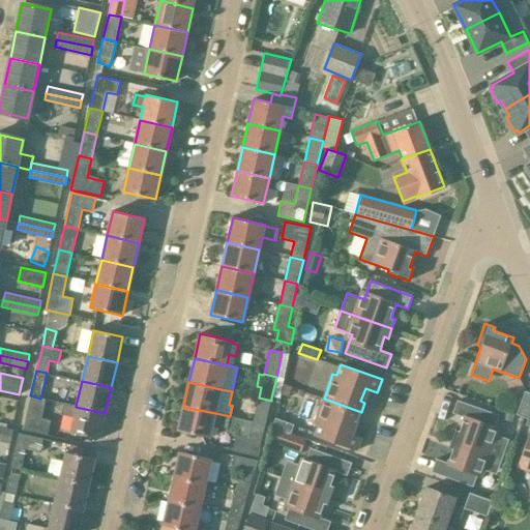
[(528,419),(529,412),(529,392),(525,391),(517,415),(528,419)]
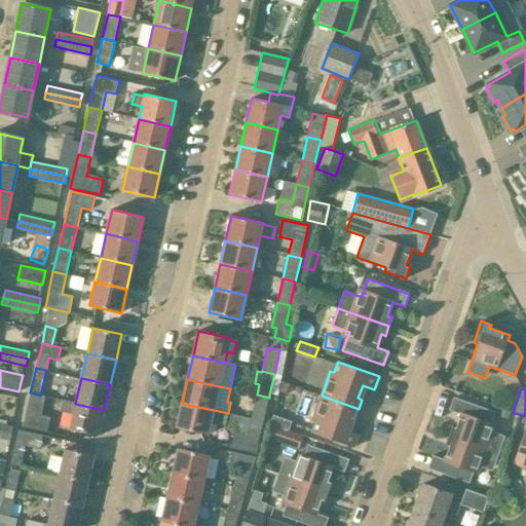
[(40,396),(30,392),(23,426),(47,433),(50,417),(41,415),(45,397),(40,396)]
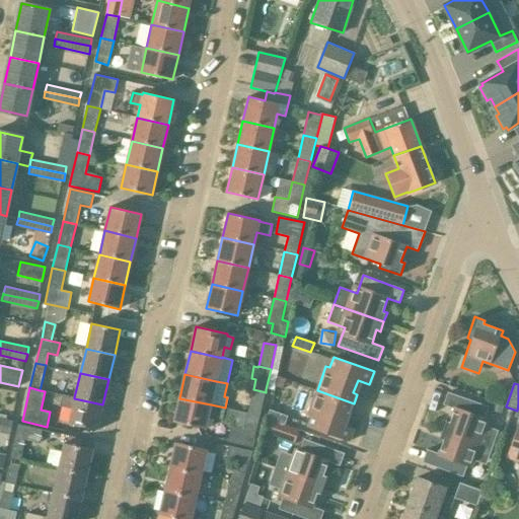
[(260,416),(266,392),(253,389),(247,413),(260,416)]
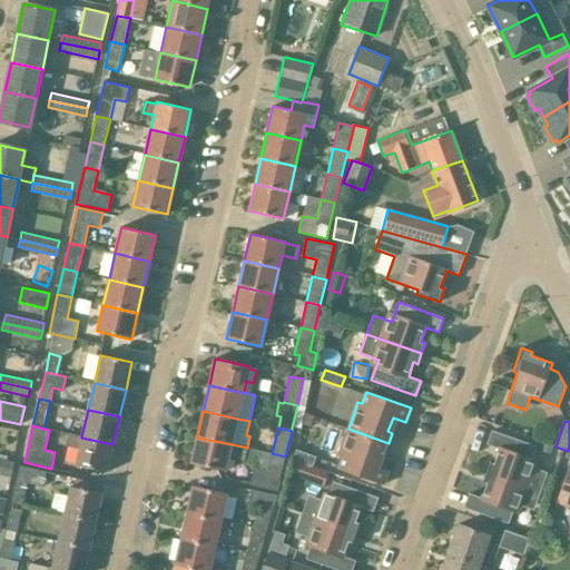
[(385,453),(389,443),(349,429),(338,455),(343,458),(338,469),(383,484),(389,471),(375,467),(381,452),(385,453)]
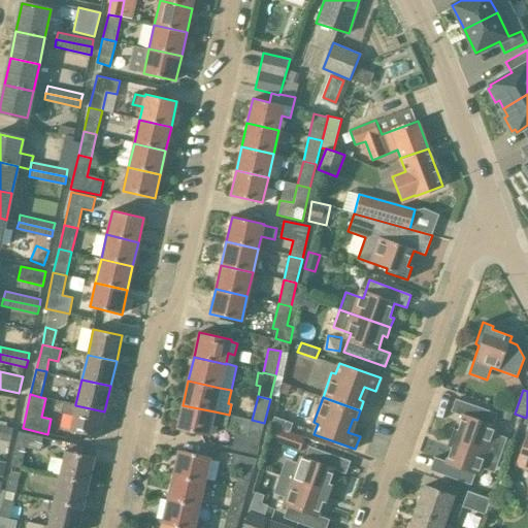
[(451,437),(501,455),(507,437),(491,432),(497,414),(456,399),(451,411),(462,416),(458,429),(454,428),(451,437)]
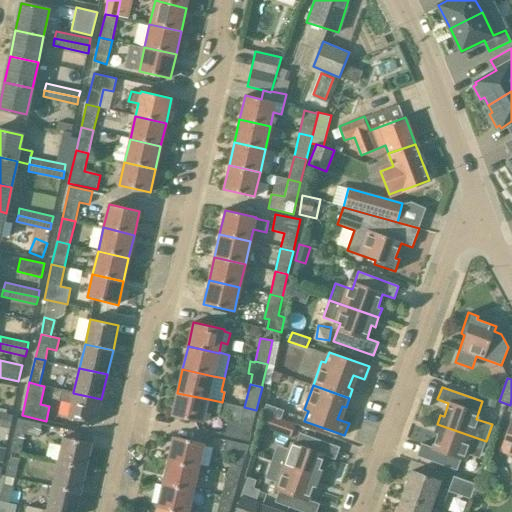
[(73,393),(73,392),(61,389),(59,401),(71,404),(68,417),(96,424),(101,399),(73,393)]
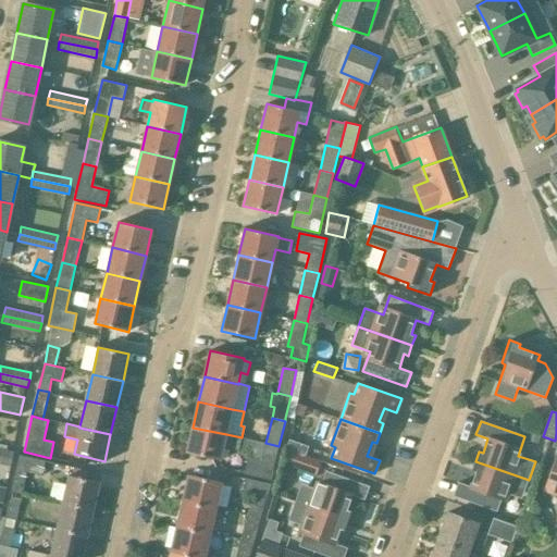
[(238,452),(242,437),(226,434),(193,428),(186,453),(220,460),(223,448),(238,452)]
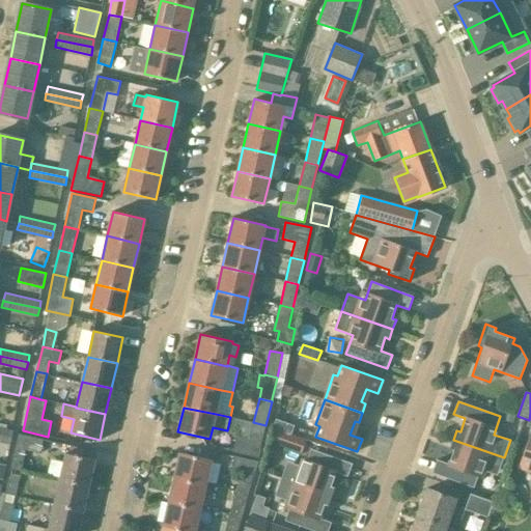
[(505,412),(503,417),(513,421),(515,415),(505,412)]
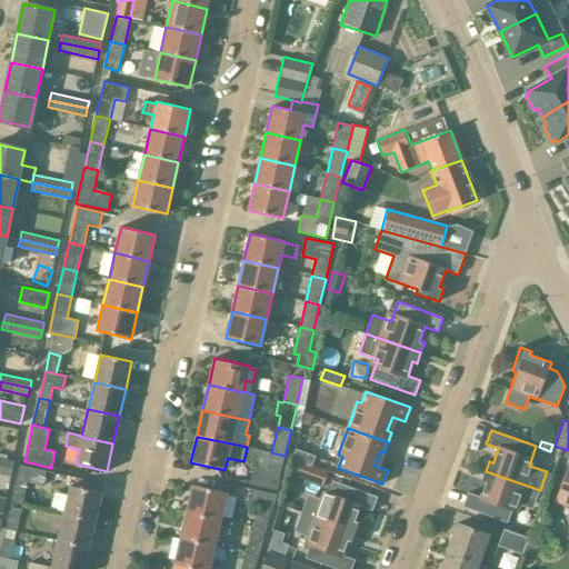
[(568,442),(567,450),(565,456),(568,457),(568,461),(557,496),(568,500),(568,442)]
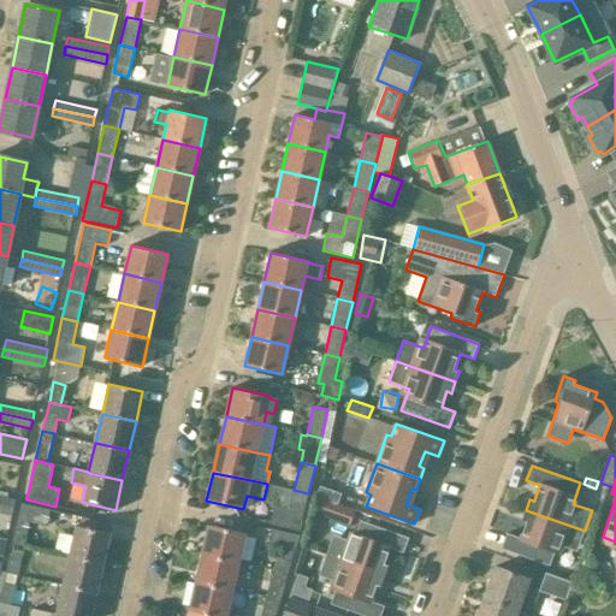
[(337,504),(342,493),(320,485),(315,496),(337,504)]
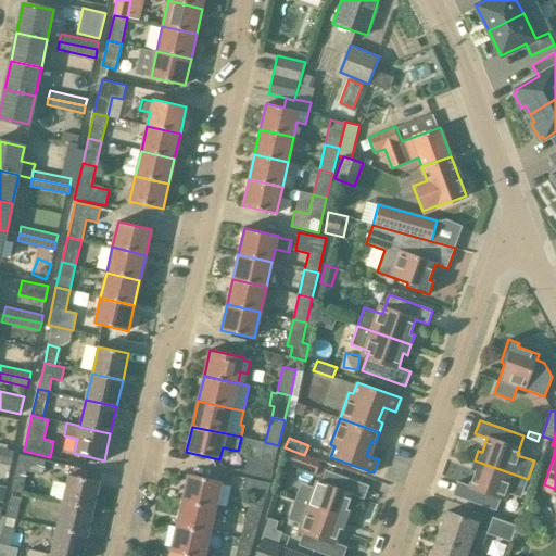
[(270,480),(278,445),(265,442),(261,459),(248,456),(243,474),(270,480)]
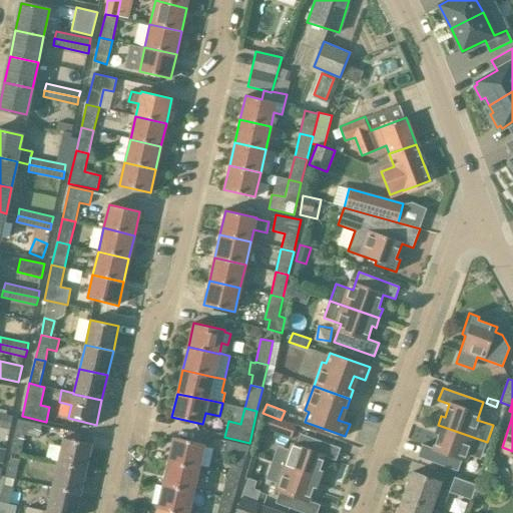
[(0,420),(11,423),(13,415),(0,412),(0,420)]
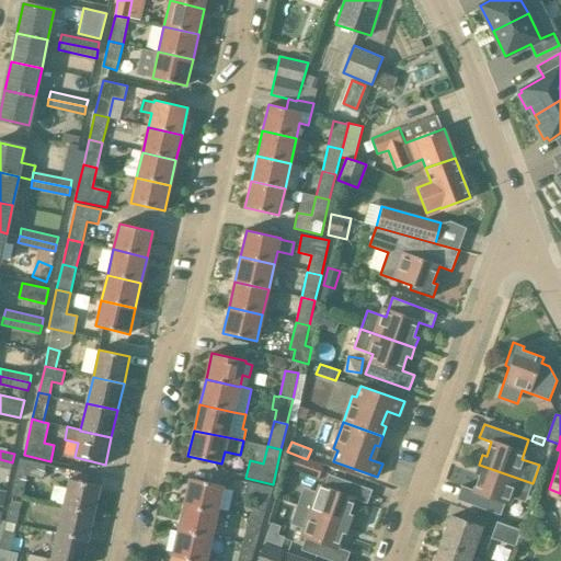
[(42,480),(45,465),(19,458),(11,495),(22,497),(26,476),(42,480)]
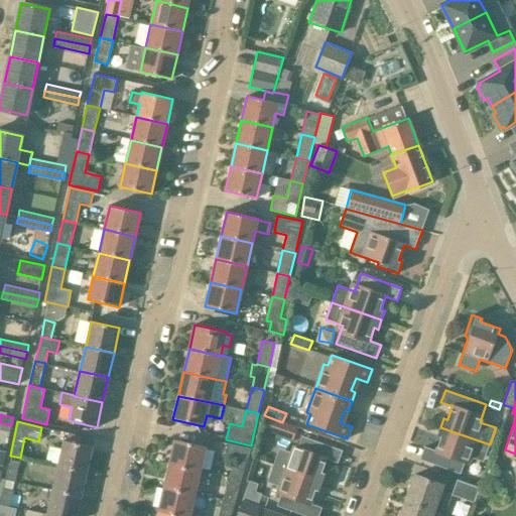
[(0,429),(10,432),(12,425),(0,422),(0,429)]
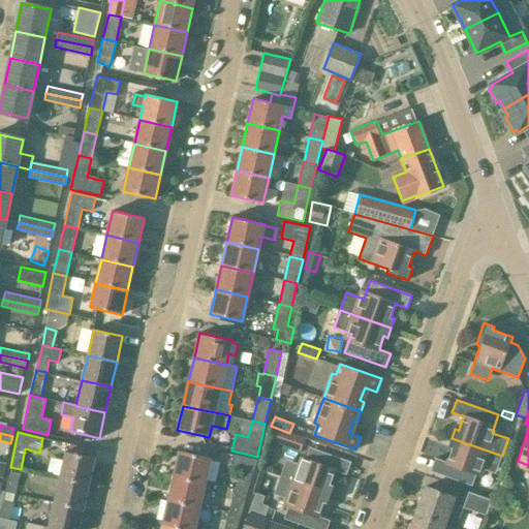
[(496,473),(502,456),(452,438),(448,447),(452,449),(447,462),(435,458),(431,471),(472,486),(478,467),(496,473)]
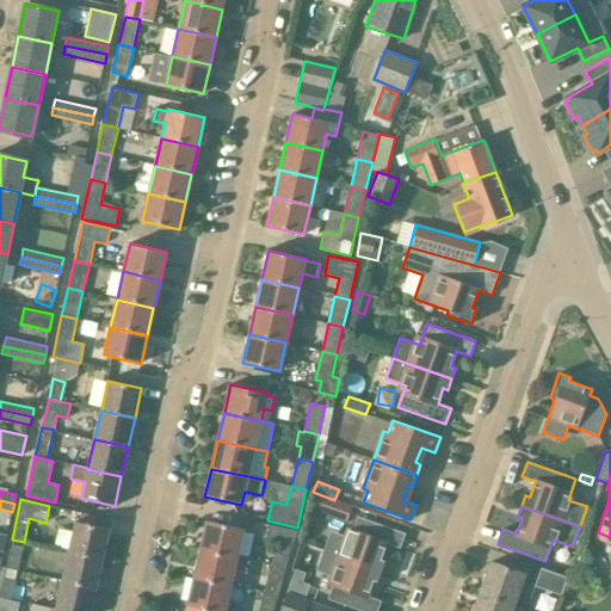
[(323,550),(382,572),(386,561),(382,559),(387,544),(400,549),(406,534),(358,517),(350,537),(331,530),(323,550)]
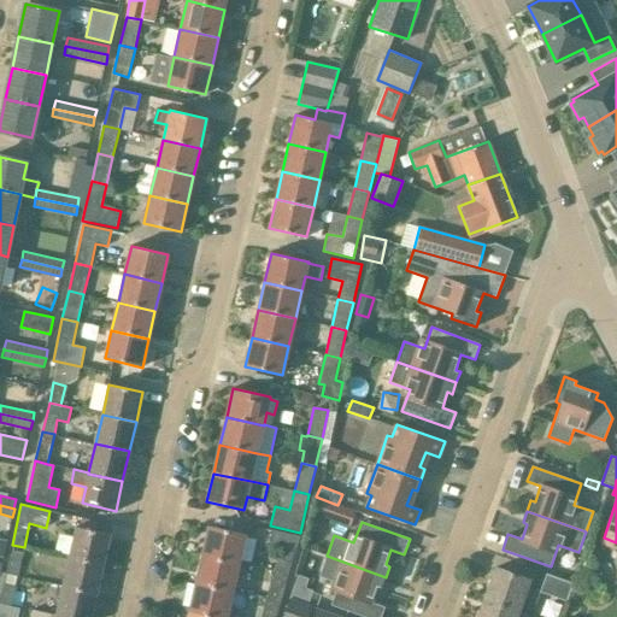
[(201,554),(240,563),(246,534),(209,526),(201,554)]
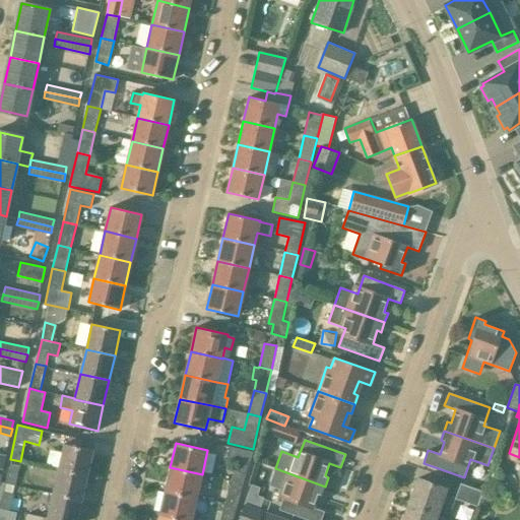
[(59,469),(87,475),(92,450),(64,444),(59,469)]
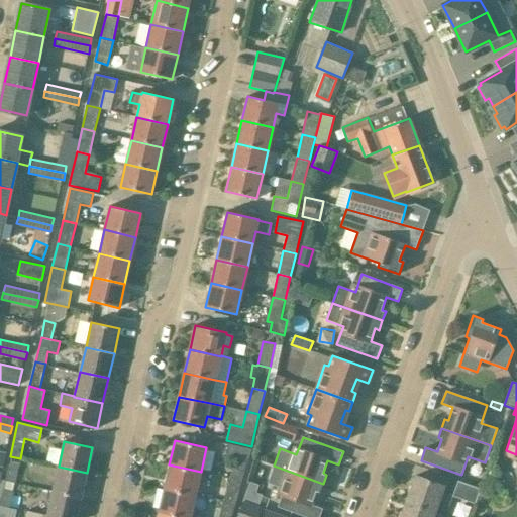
[(229,478),(242,481),(251,449),(228,444),(225,458),(234,461),(229,478)]
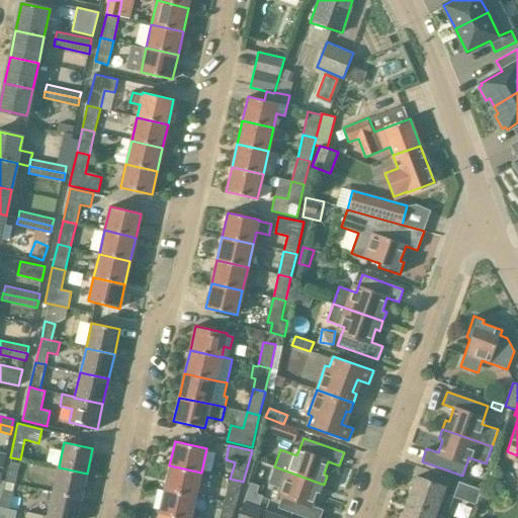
[(10,465),(6,482),(15,484),(19,467),(10,465)]
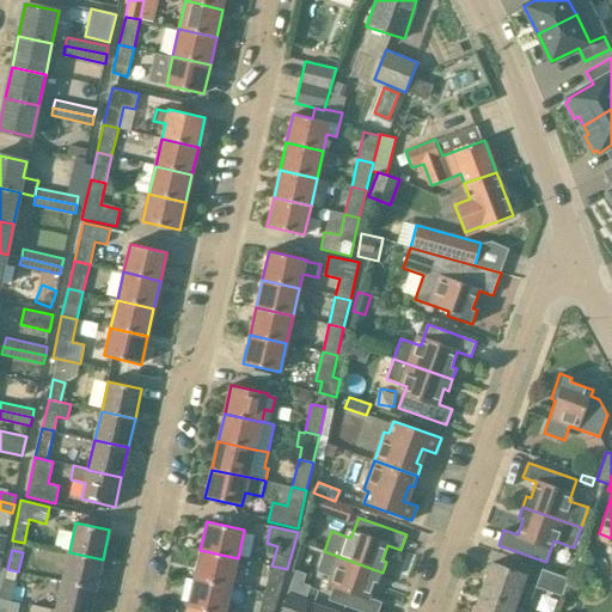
[(231,586),(238,558),(200,550),(194,577),(231,586)]
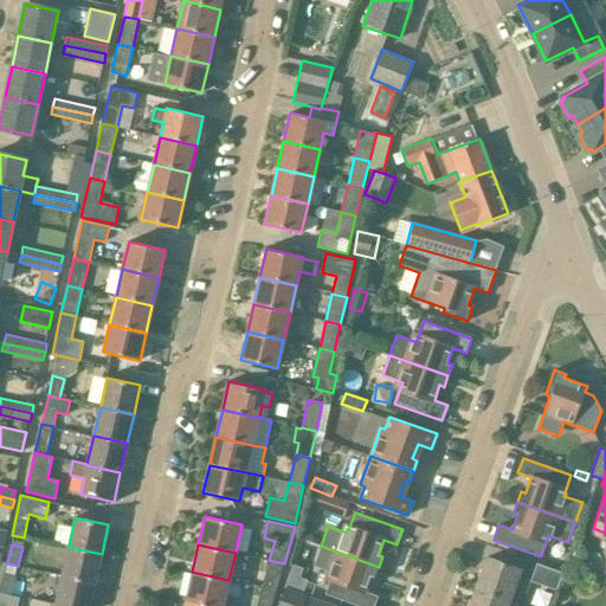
[(375,578),(379,567),(321,546),(314,566),(333,573),(326,594),(359,605),(374,605),(379,597),(365,592),(371,577),(375,578)]
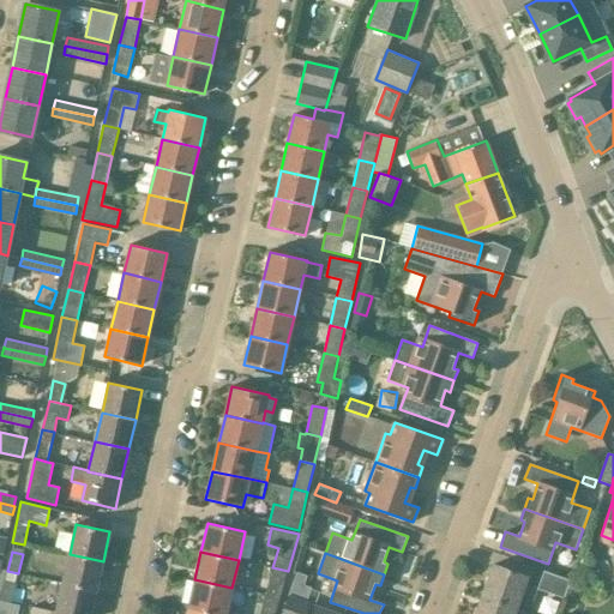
[(96,591),(103,561),(70,554),(62,583),(96,591)]
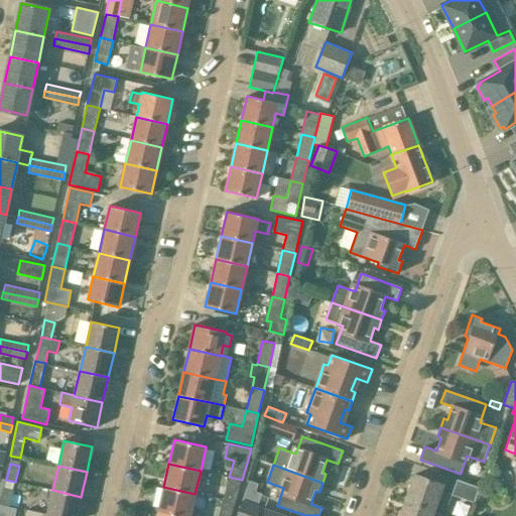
[(405,501),(438,513),(441,503),(448,506),(452,495),(474,503),(480,488),(457,480),(452,494),(441,490),(443,485),(414,475),(405,501)]
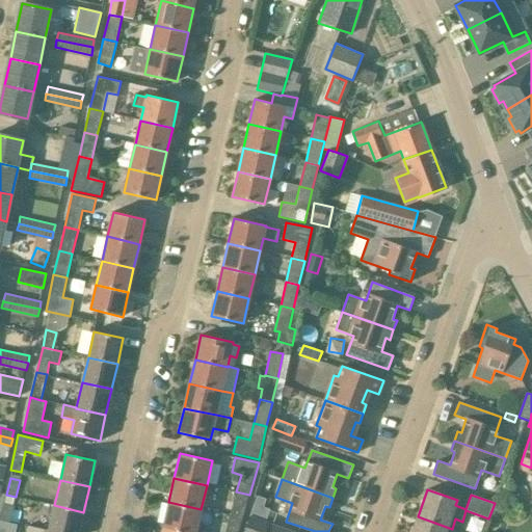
[(242,519),(249,495),(236,491),(230,515),(242,519)]
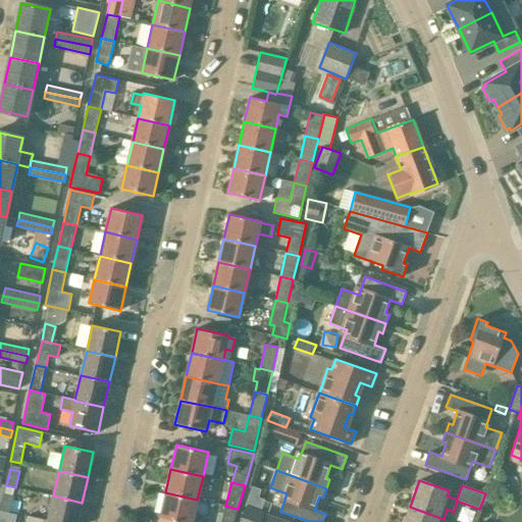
[(187,521),(192,521),(197,500),(165,492),(160,515),(187,521)]
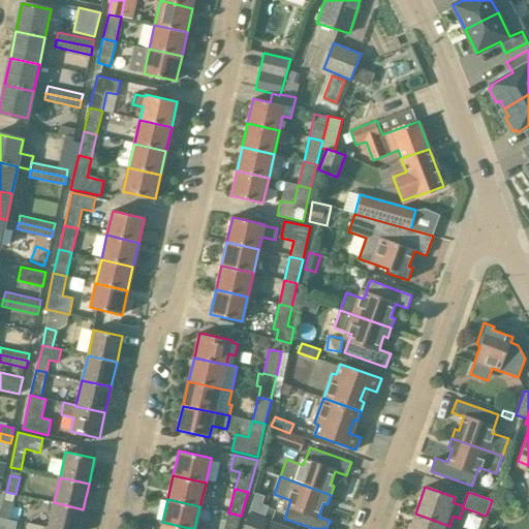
[(12,502),(5,500),(0,518),(8,520),(12,502)]
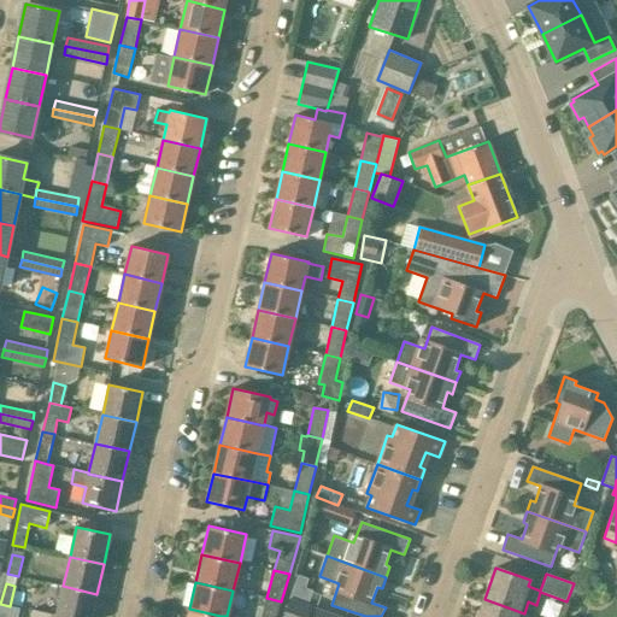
[(92,616),(97,594),(63,586),(57,615),(31,610),(29,616),(92,616)]
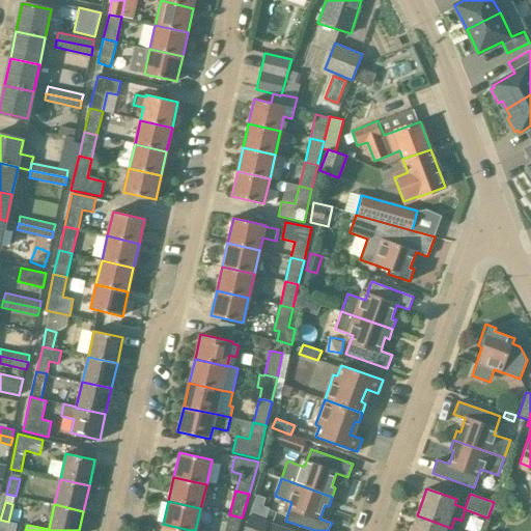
[(238,530),(242,518),(229,514),(224,530),(238,530)]
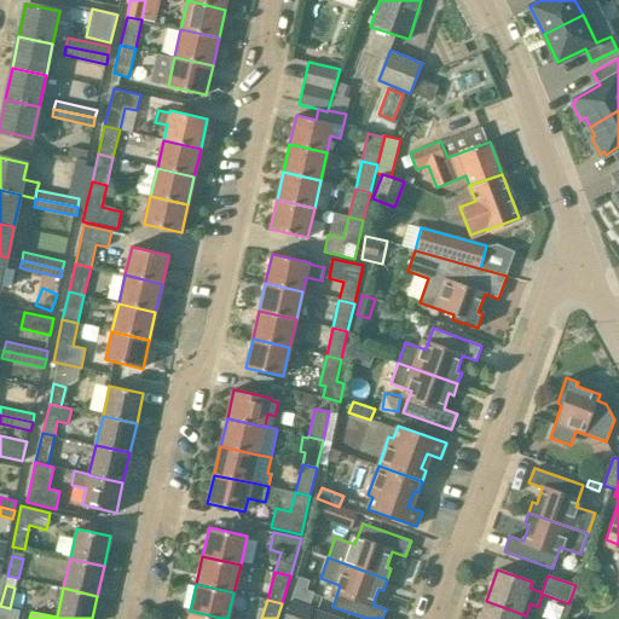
[(342,618),(290,600),(283,618),(342,618)]
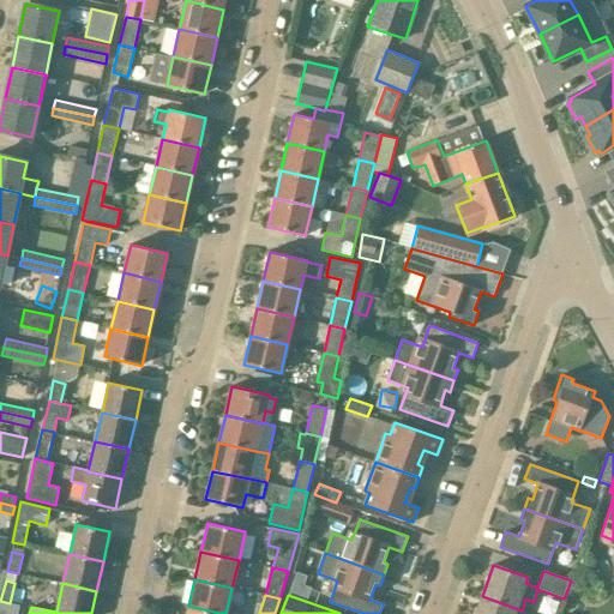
[(527,613),(528,613),(522,611),(482,596),(475,613),(527,613)]
